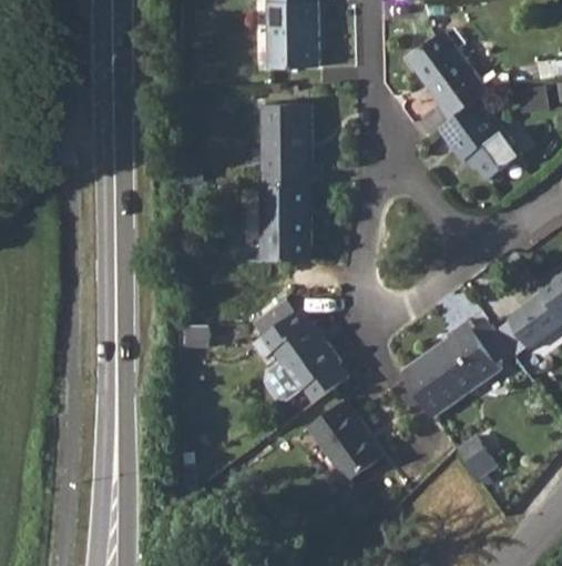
[(264,0),(267,69),(316,68),(314,0),(264,0)]
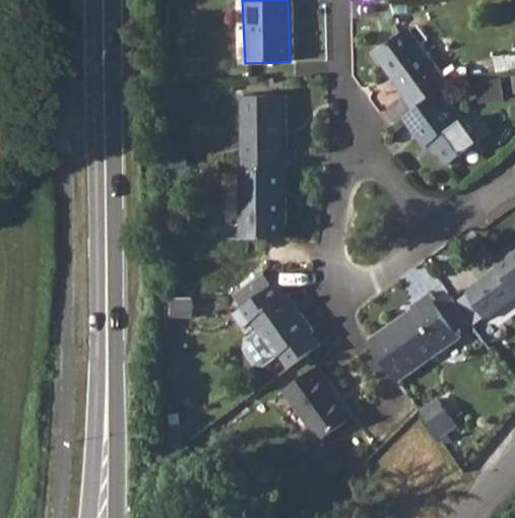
[(401,94),(412,110),(437,90),(453,79),(455,79),(450,72),(442,78),(404,29),(372,54),(402,93),(401,94)]
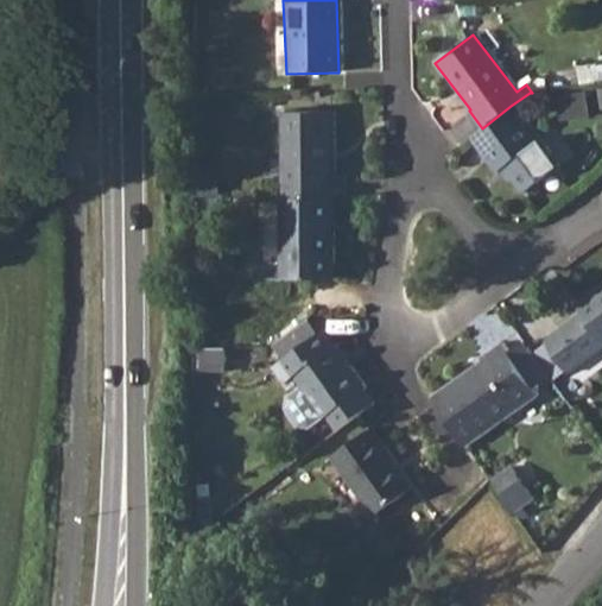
[(482,128),(467,139),(494,174),(498,171),(506,183),(509,181),(520,194),(557,165),(511,106),(482,128)]
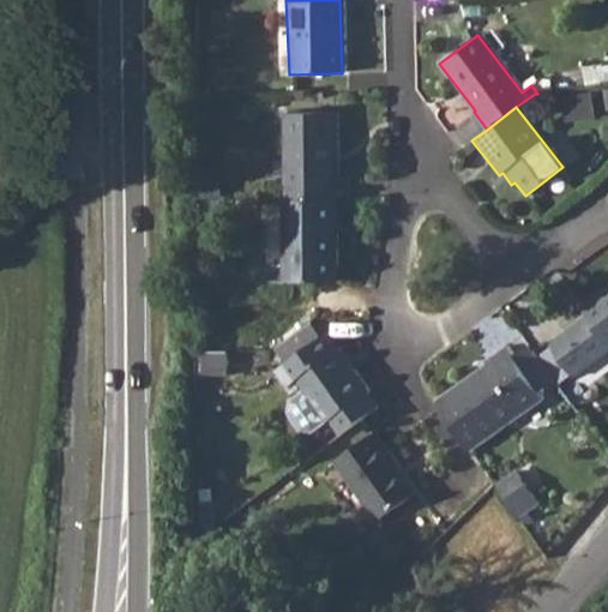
[(281,113),(282,202),(326,199),(333,199),(343,201),(343,179),(333,178),(332,112),(281,113)]
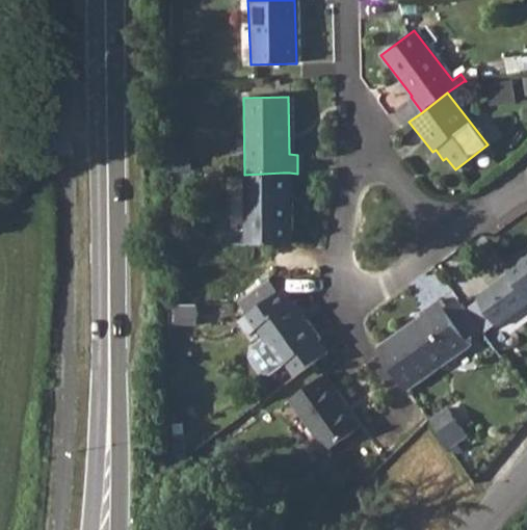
[(244,175),(242,175),(244,245),(290,243),(289,204),(284,205),(283,173),(244,175)]
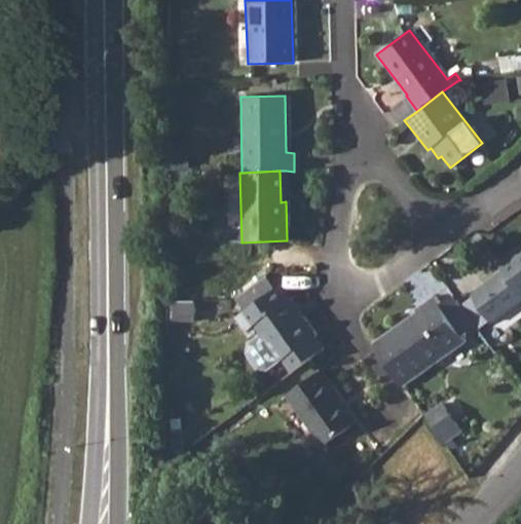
[(500,271),(469,296),(488,324),(520,299),(520,234),(519,236),(520,239),(520,244),(494,264),(500,271)]
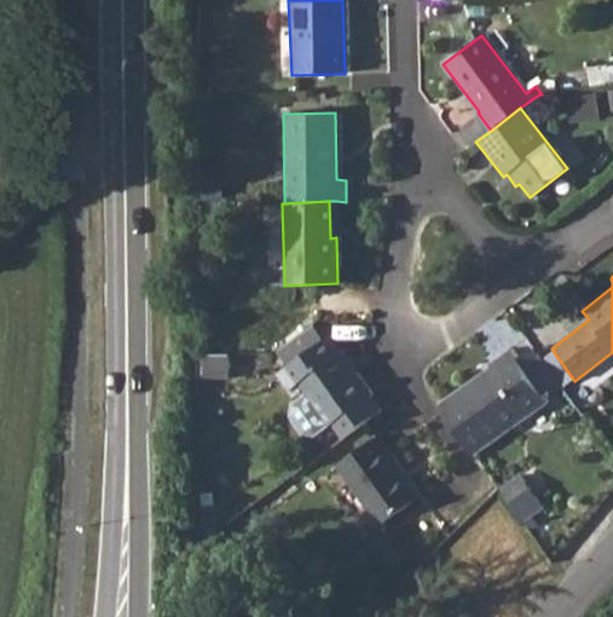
[(322,338),(289,362),(275,373),(285,388),(294,382),(328,426),(330,425),(340,438),(377,411),(366,397),(369,395),(336,351),(335,351),(323,336),(322,338)]
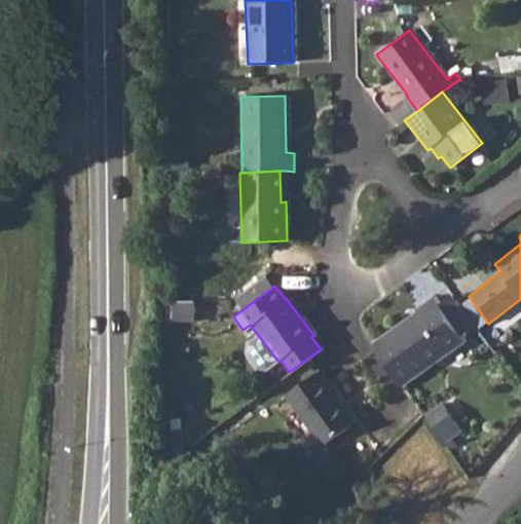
[(413,313),(370,344),(374,349),(397,381),(441,349),(445,353),(462,340),(461,338),(437,305),(432,297),(412,311),(413,313)]
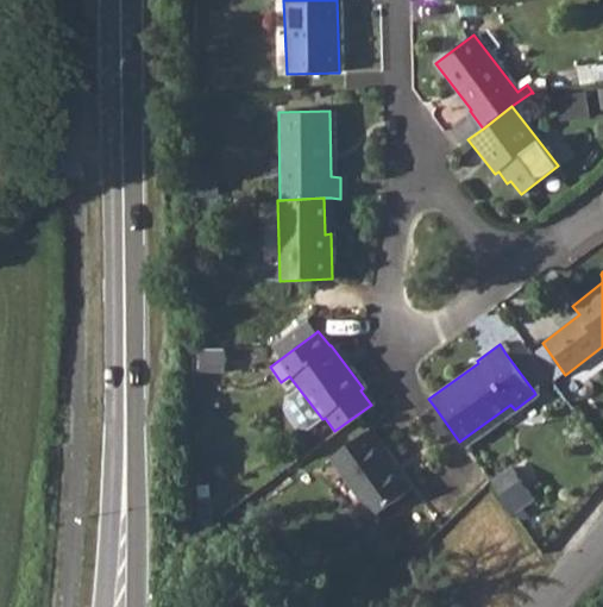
[(223,349),(198,349),(199,371),(223,370),(223,349)]
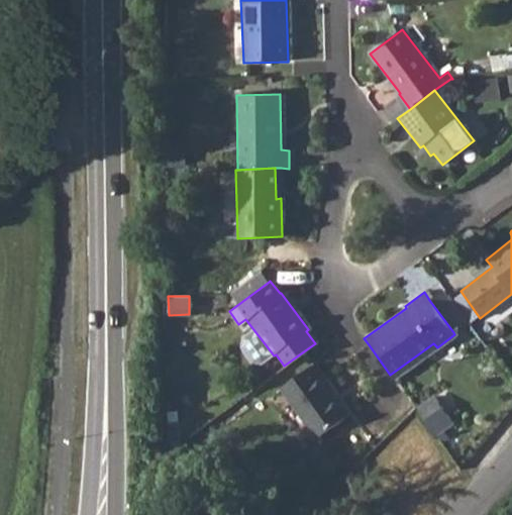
[(312,365),(280,388),(316,438),(348,414),(312,365)]
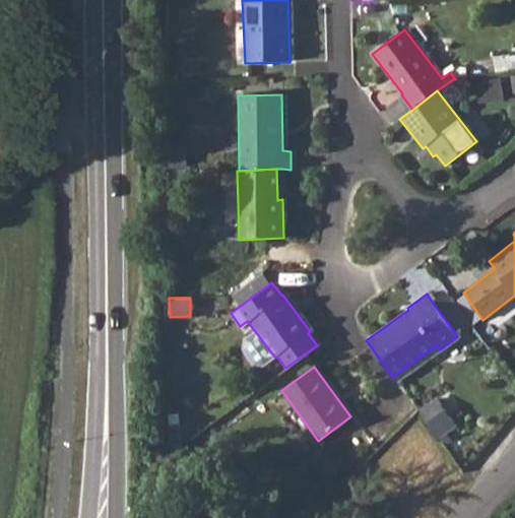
[(419,408),(439,439),(456,428),(437,397),(419,408)]
